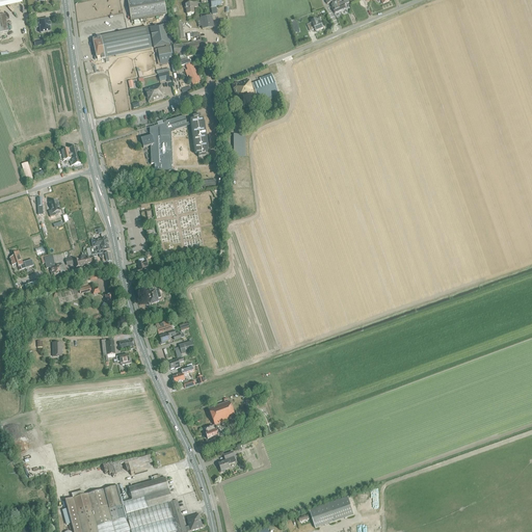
[(127,0),(130,17),(131,21),(166,15),(163,0),(127,0)]
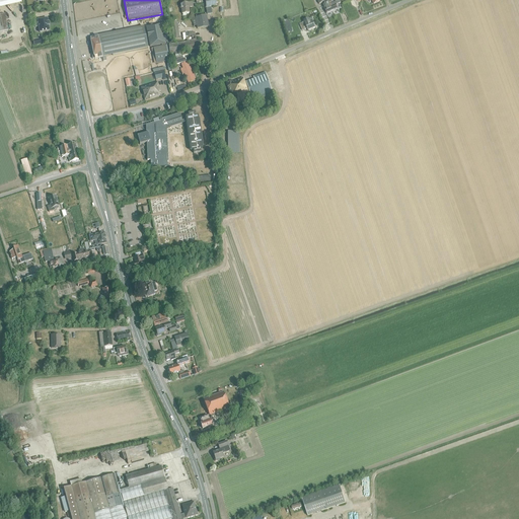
[(334,1),(332,0),(326,0),(328,2),(327,2),(327,3),(323,5),(326,14),(338,9),(337,5),(340,4),(341,3),(339,0),(335,0),(336,1),(336,2),(330,4),(329,3),(334,1)]
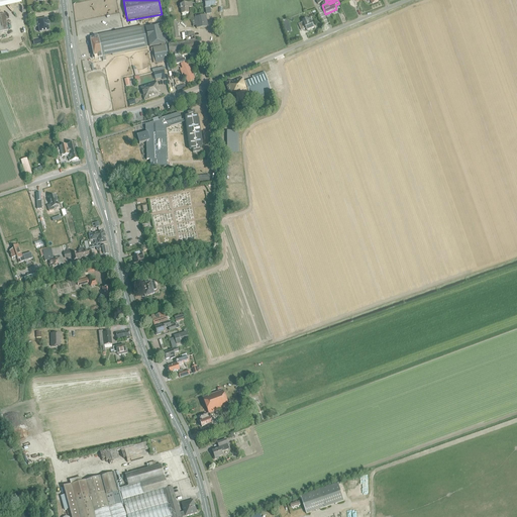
[(188,7),(193,7),(192,2),(179,4),(180,9),(181,8),(182,13),(189,12),(188,7)]
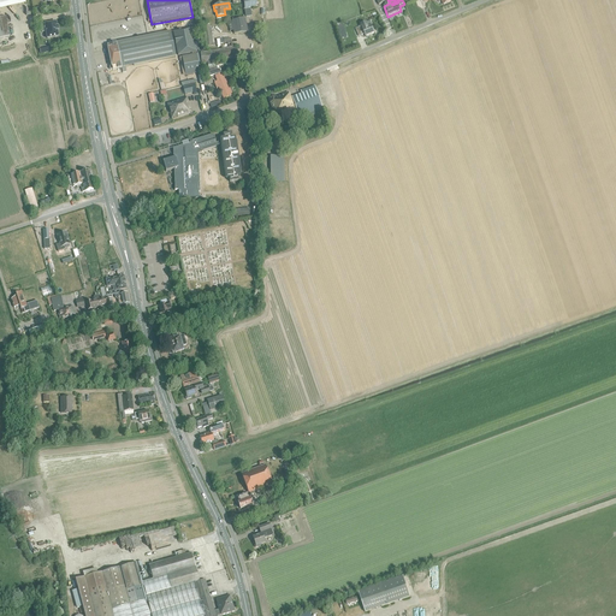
[(240,19),(238,19),(232,21),(235,34),(248,31),(246,18),(243,18),(240,19)]
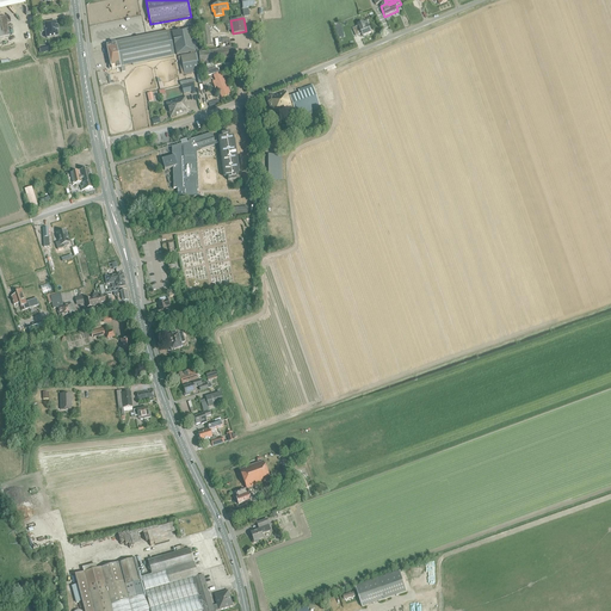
[(44,24),(41,25),(42,32),(45,31),(47,38),(57,36),(57,31),(57,28),(56,28),(55,22),(44,24)]
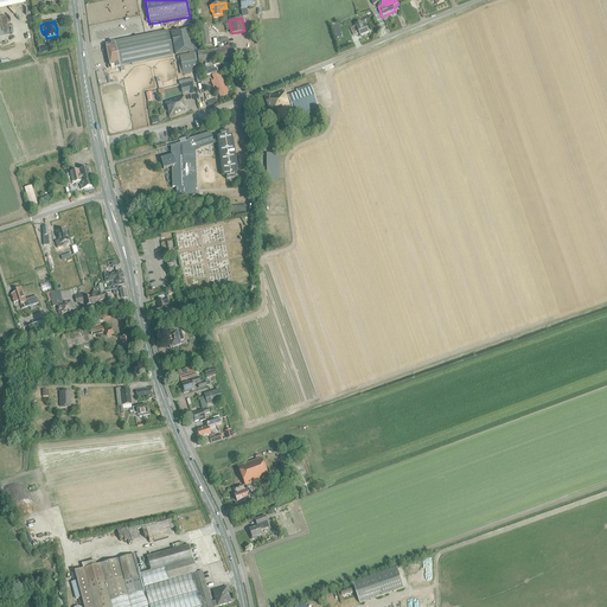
[(355,27),(357,34),(359,34),(360,37),(369,33),(366,26),(364,21),(356,25),(356,26),(355,27)]
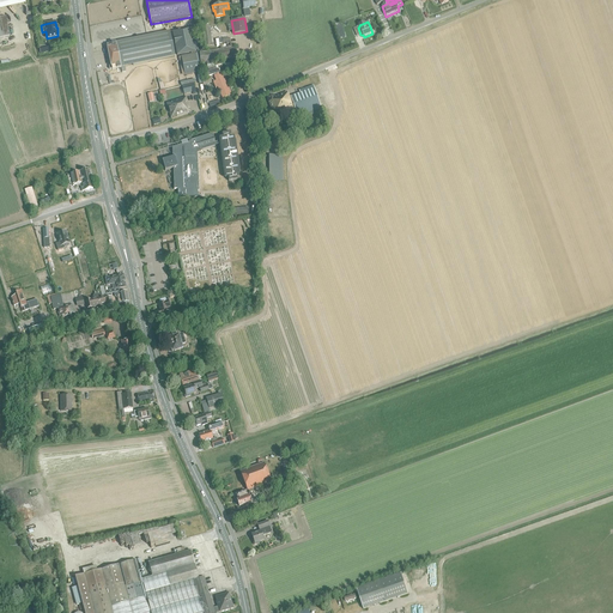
[(195,48),(196,47),(196,42),(194,28),(173,31),(177,55),(195,52),(195,48)]
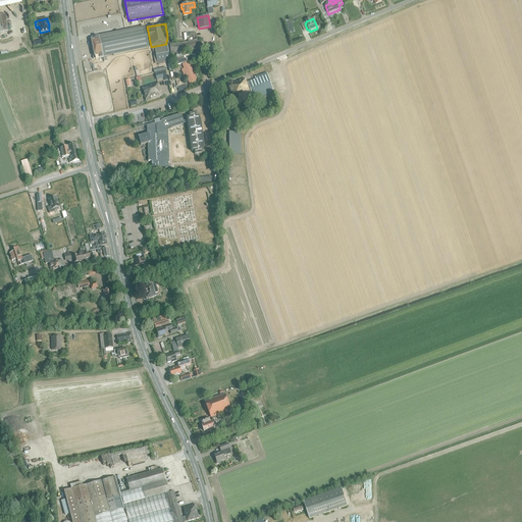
[(98,37),(95,37),(91,38),(94,52),(93,55),(93,56),(93,57),(93,59),(95,59),(99,58),(102,58),(149,48),(144,27),(124,31),(98,37)]
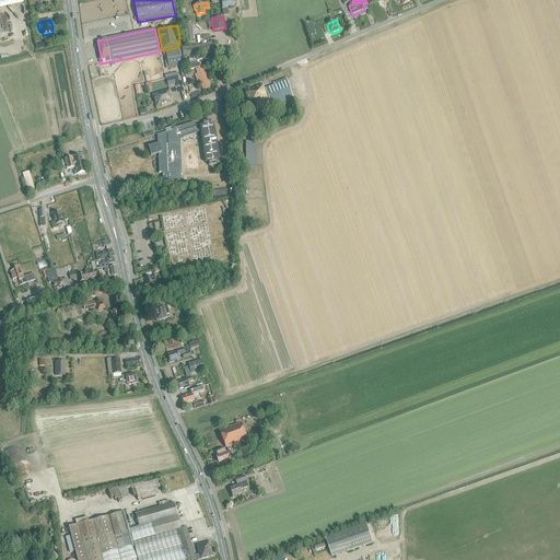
[(182,47),(184,57),(188,57),(194,56),(216,54),(214,43),(211,43),(211,39),(203,41),(203,45),(182,47)]
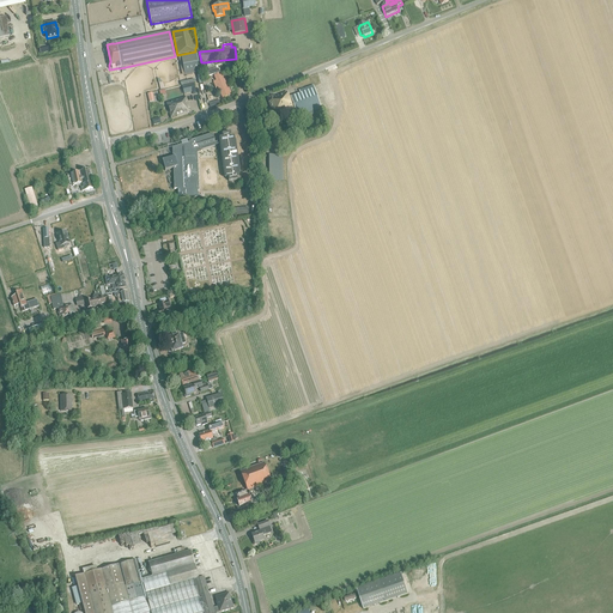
[(181,58),(184,76),(199,72),(195,54),(181,58)]
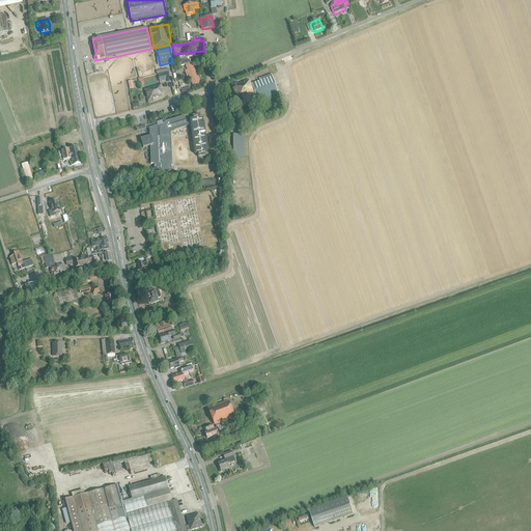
[(182,62),(178,63),(179,66),(191,63),(189,59),(188,60),(187,58),(180,59),(182,62)]
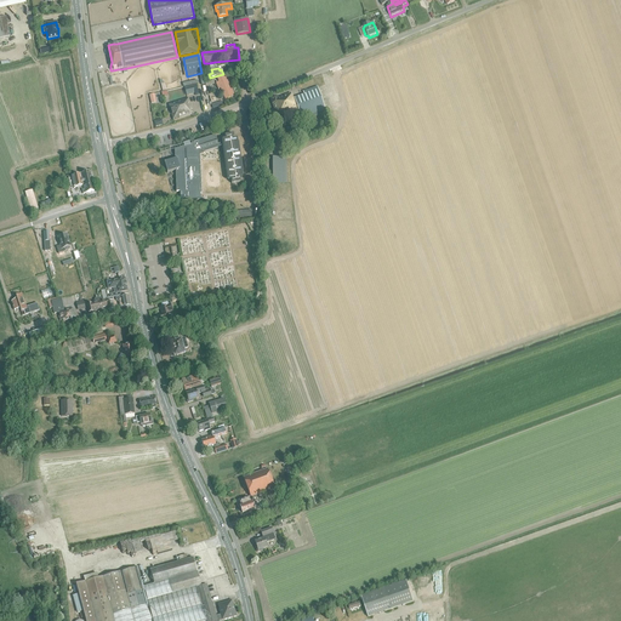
[(218,90),(221,89),(226,100),(233,96),(233,95),(234,95),(232,90),(231,90),(228,84),(229,84),(228,80),(227,80),(224,75),(222,77),(221,74),(216,77),(218,81),(216,83),(218,90)]
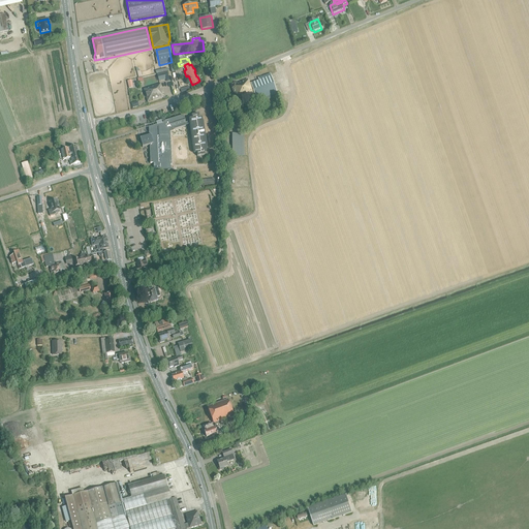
[(157,74),(159,82),(169,79),(167,71),(157,74)]
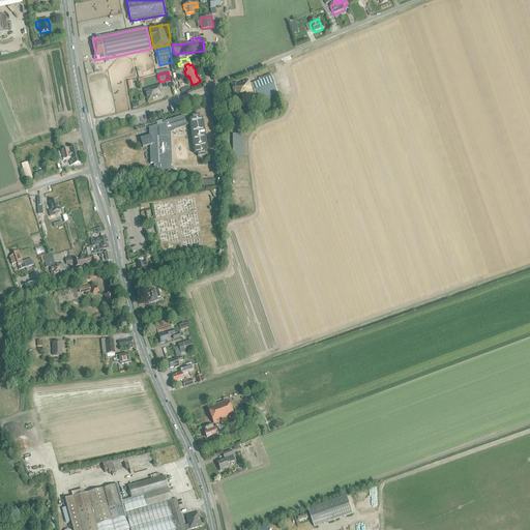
[(237,85),(236,82),(231,84),(237,101),(255,94),(258,100),(266,97),(267,100),(272,98),(271,96),(277,93),(270,75),(259,79),(260,81),(252,84),(251,84),(248,80),(237,85)]
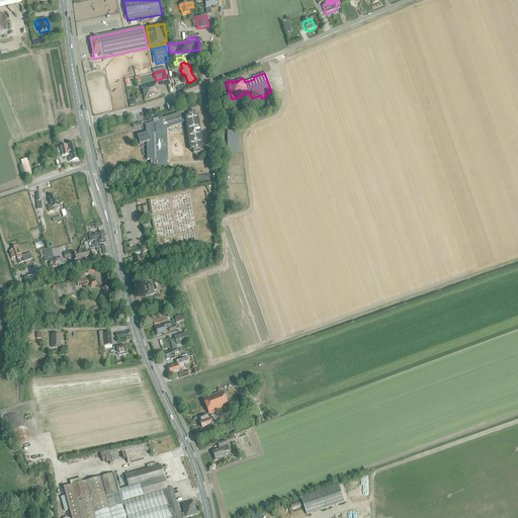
[(157,82),(141,87),(145,100),(160,96),(159,92),(160,91),(157,82)]
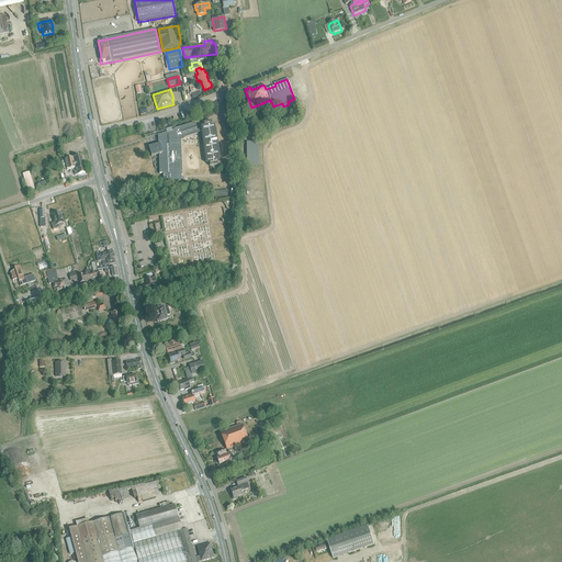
[(163,173),(164,181),(178,181),(178,176),(182,176),(181,145),(179,145),(179,139),(180,139),(201,133),(205,164),(209,163),(210,167),(217,166),(216,161),(220,160),(214,126),(212,126),(211,122),(203,123),(204,126),(201,126),(201,130),(197,131),(194,123),(173,130),(173,131),(170,132),(159,135),(159,144),(150,147),(153,156),(159,154),(160,173),(163,173)]
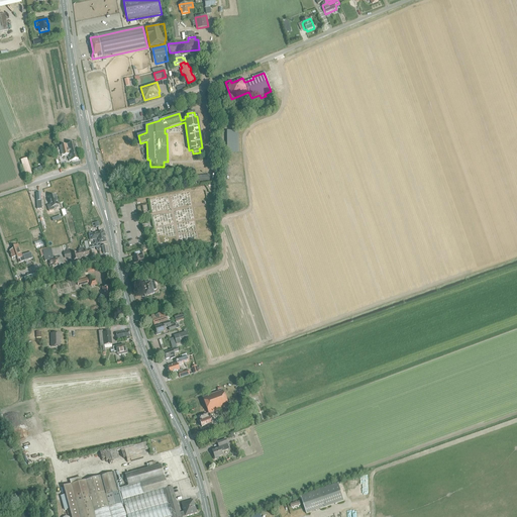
[(227,152),(238,152),(238,130),(227,131),(227,152)]
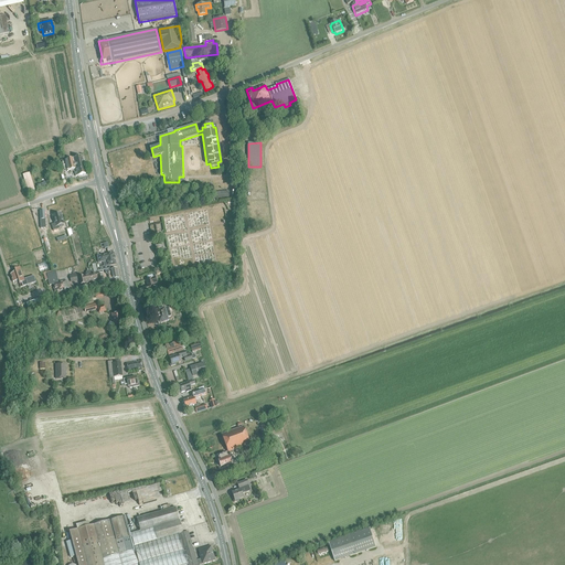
[(86,173),(82,157),(65,160),(67,171),(74,169),(75,176),(86,173)]
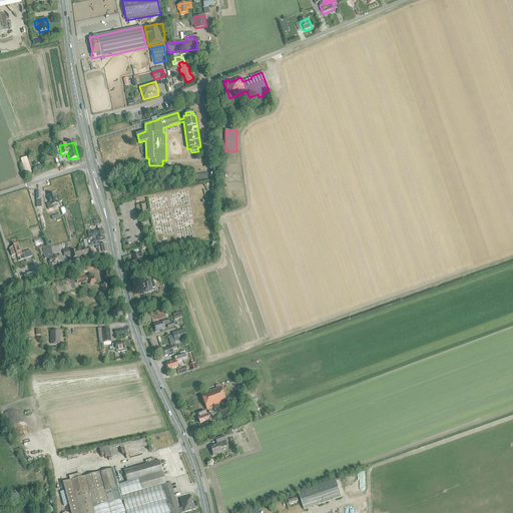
[(20,158),(25,174),(31,172),(27,156),(20,158)]
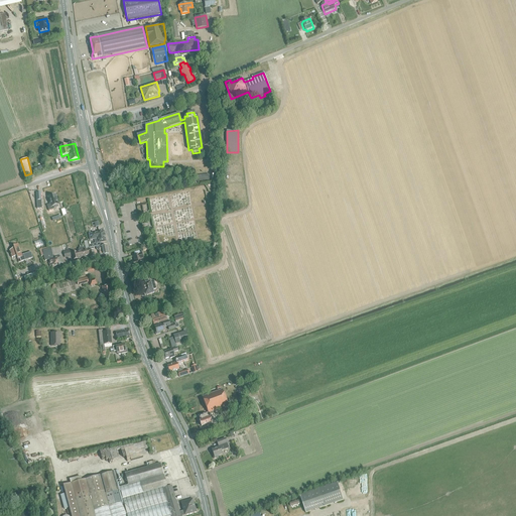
[(55,195),(47,198),(50,205),(46,206),(48,211),(54,210),(53,207),(58,205),(55,195)]
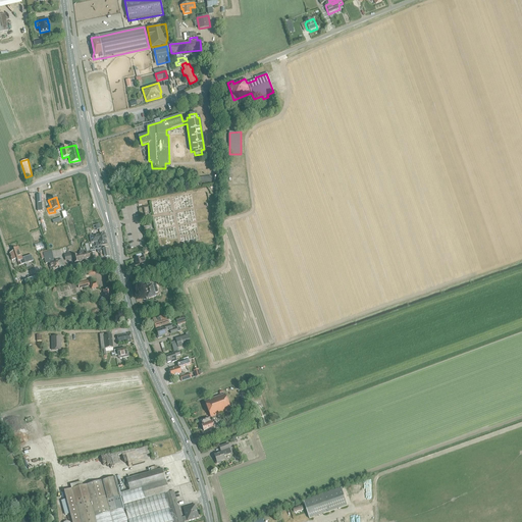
[(93,250),(94,250),(99,249),(102,248),(101,246),(107,244),(105,233),(90,237),(91,243),(95,242),(96,246),(92,247),(93,250)]
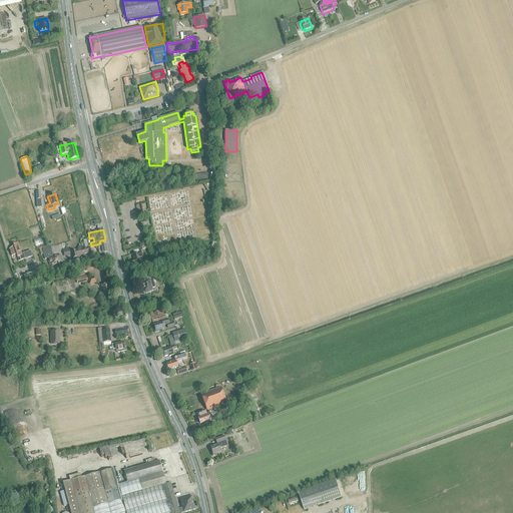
[(18,261),(21,260),(21,261),(33,257),(31,250),(22,253),(18,243),(13,245),(14,246),(10,249),(12,257),(17,254),(18,261)]
